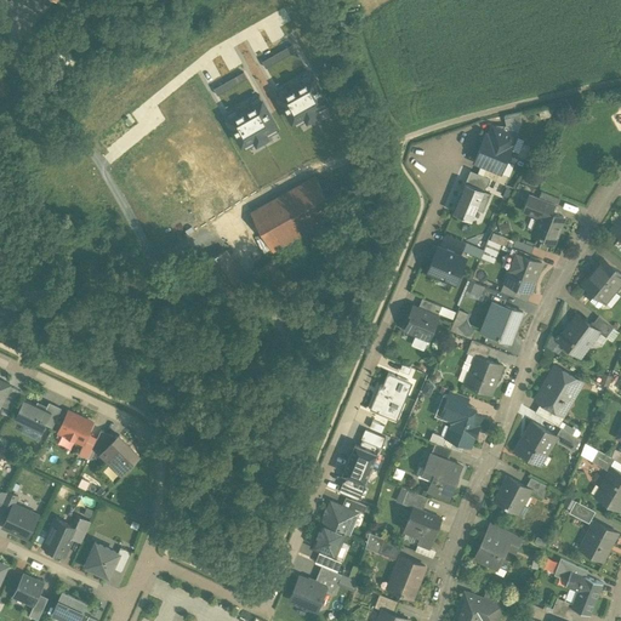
[(354,0),(340,0),(343,12),(353,10),(352,4),(355,3),(354,0)]
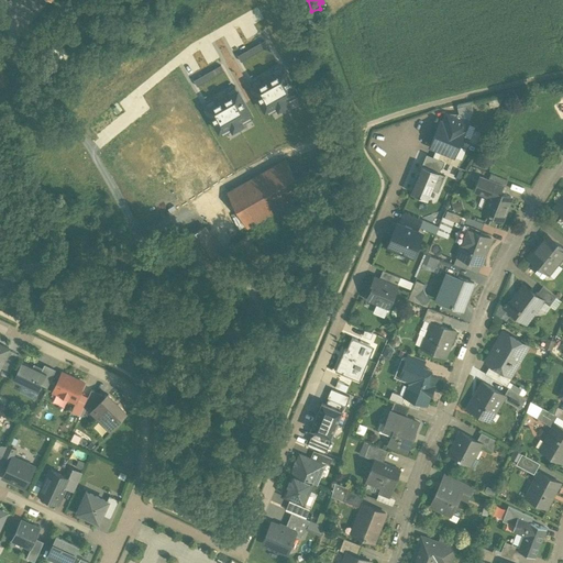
[(10,81),(0,66),(0,84),(1,87),(10,81)]
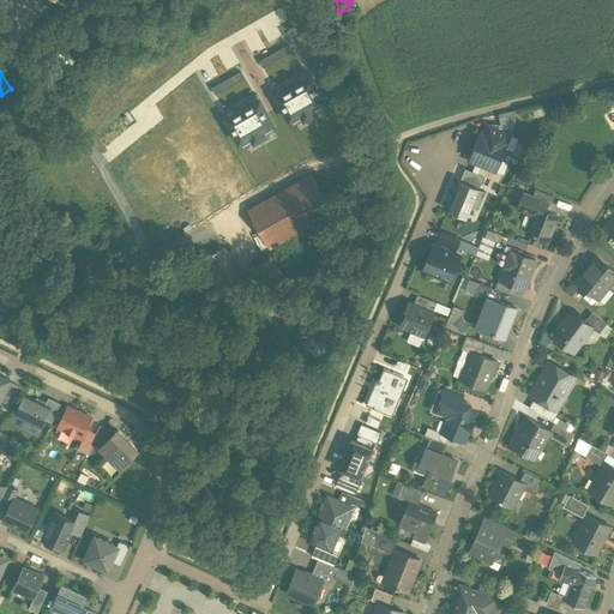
[(309,76),(294,84),(293,85),(309,115),(315,112),(312,107),(324,100),(309,76)]
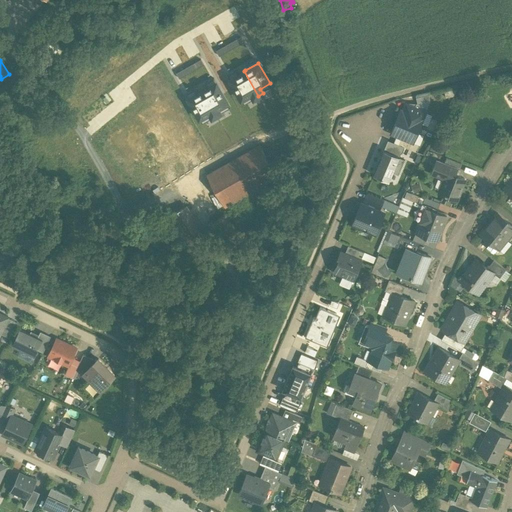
[(258,96),(244,71),(230,79),(241,99),(251,94),(254,98),(258,96)]
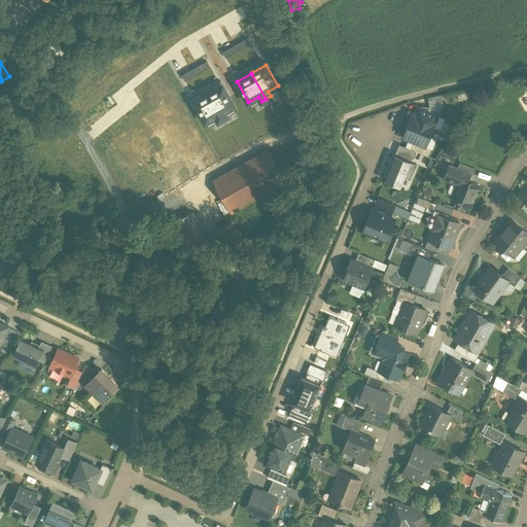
[(222,84),(208,93),(222,118),(227,115),(224,111),(235,105),(222,84)]
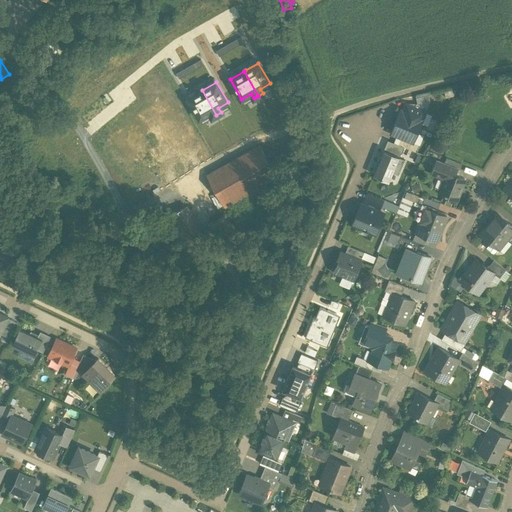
[(216,115),(202,90),(188,98),(200,118),(209,113),(212,117),(216,115)]
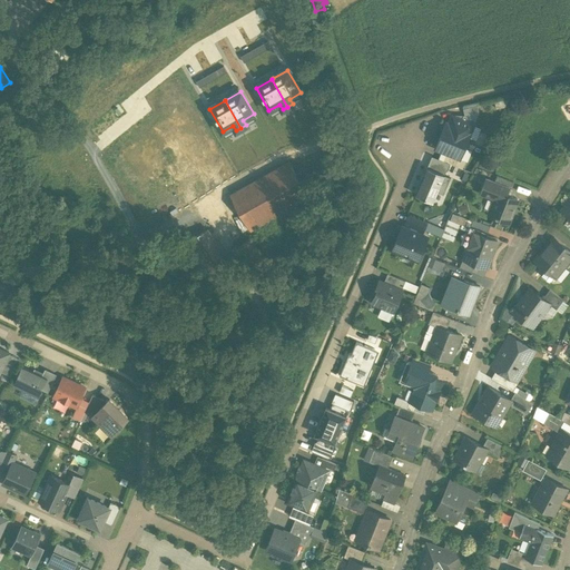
[(474,124),(452,115),(444,134),(467,143),(474,124)]
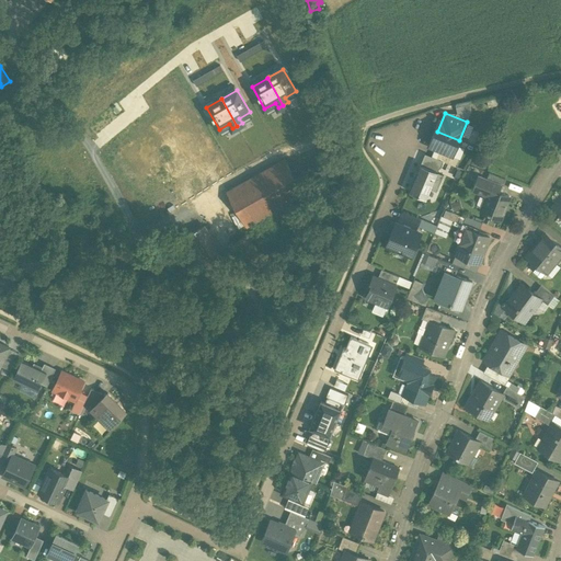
[(437,132),(435,130),(428,146),(453,156),(459,140),(437,132)]
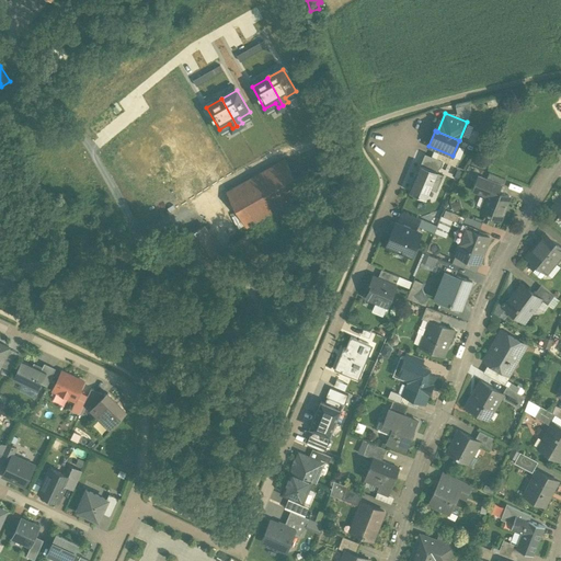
[(285,159),(227,191),(247,226),(305,194),(285,159)]
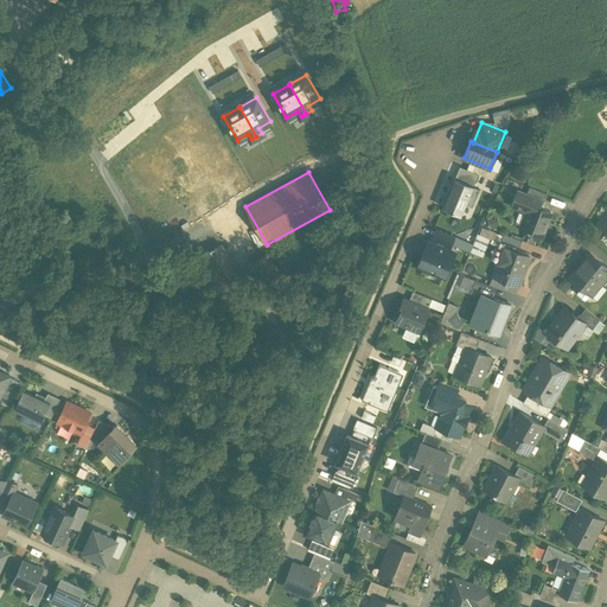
[(479,187),(455,177),(442,205),(466,216),(479,187)]
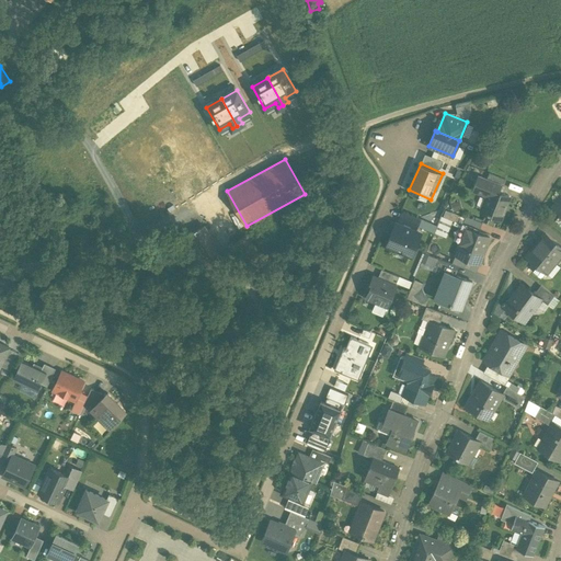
[(506,178),(490,171),(487,179),(502,184),(501,185),(503,186),(506,178)]
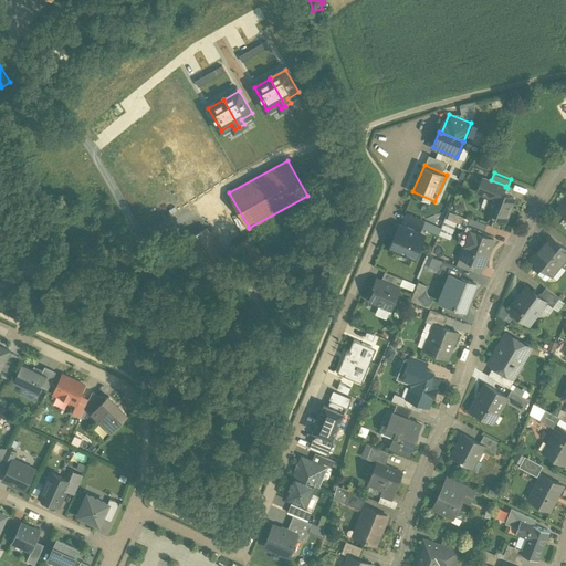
[(491,180),(483,177),(478,190),(493,196),(495,190),(503,192),(505,187),(506,186),(491,180)]
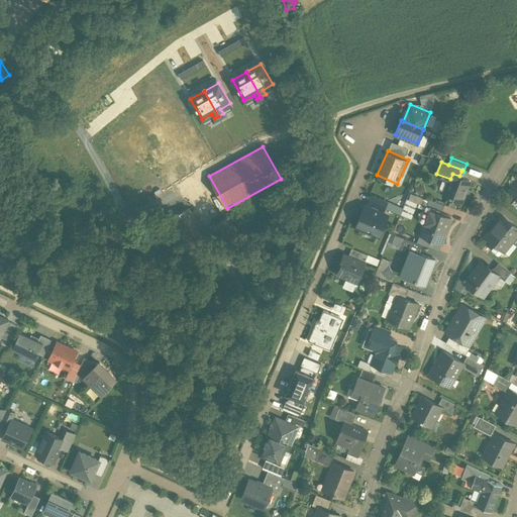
[(450,179),(444,194),(461,201),(470,180),(459,176),(452,174),(450,179)]
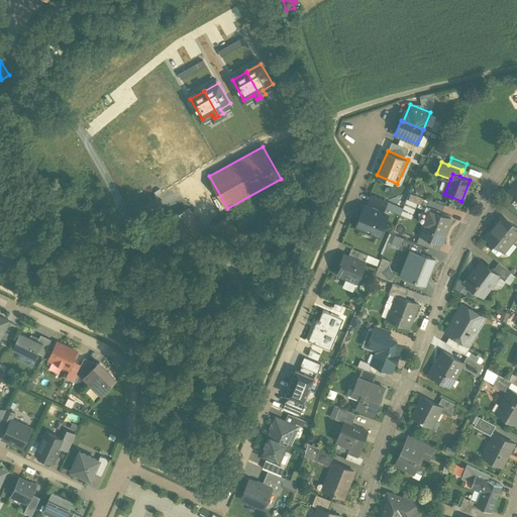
[(388,201),(372,194),(369,203),(384,209),(388,201)]
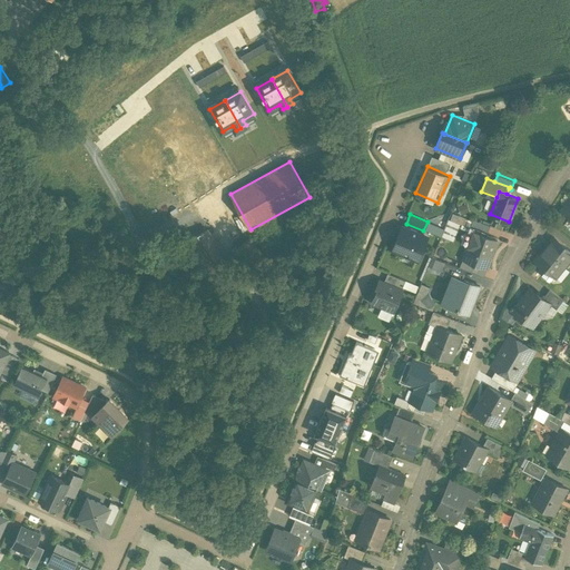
[(490,225),(474,218),(469,231),(474,232),(487,236),(490,225)]
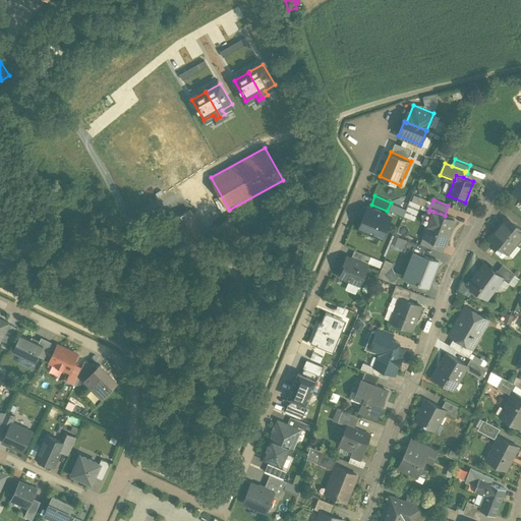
[(391,216),(368,207),(359,227),(382,237),(391,216)]
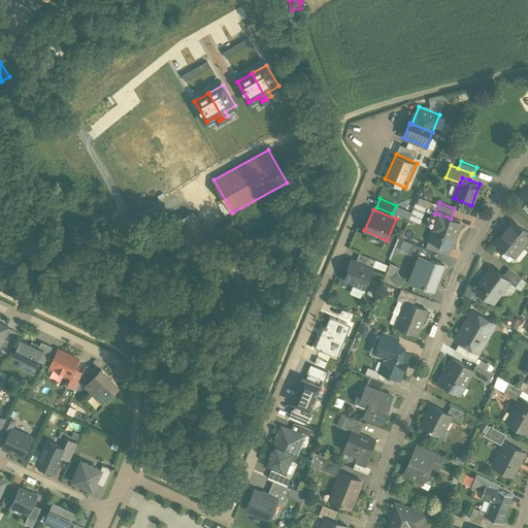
[(193,211),(175,223),(198,259),(216,248),(193,211)]
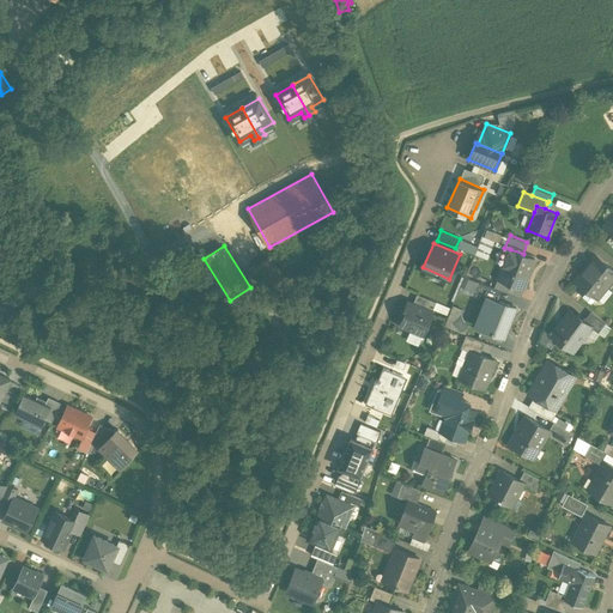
[(523,254),(510,249),(498,278),(525,287),(535,259),(523,254)]
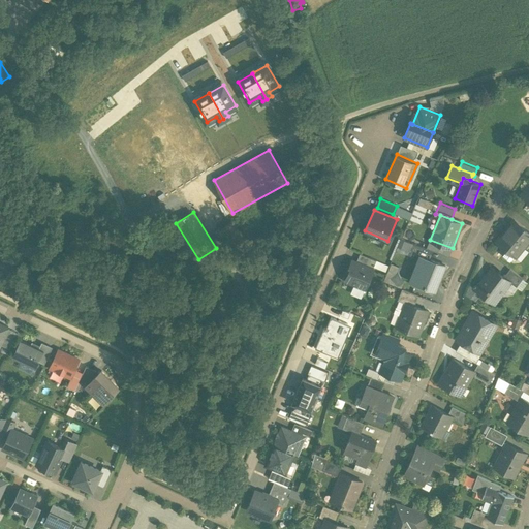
[(528,239),(528,230),(515,220),(497,242),(516,256),(528,239)]
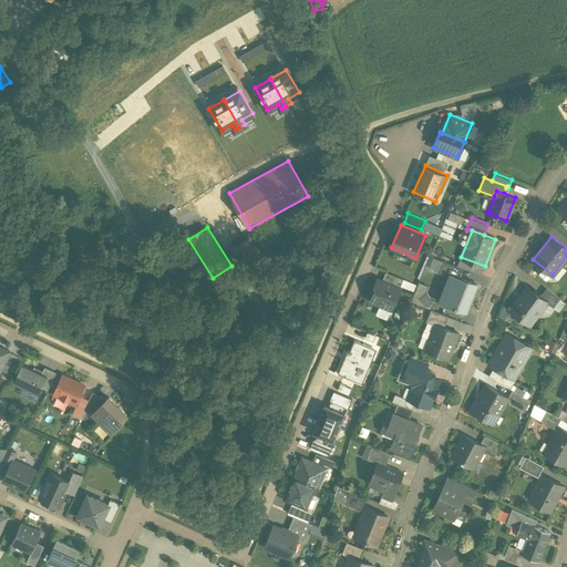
[(465,268),(445,260),(440,274),(455,279),(457,276),(461,277),(465,268)]
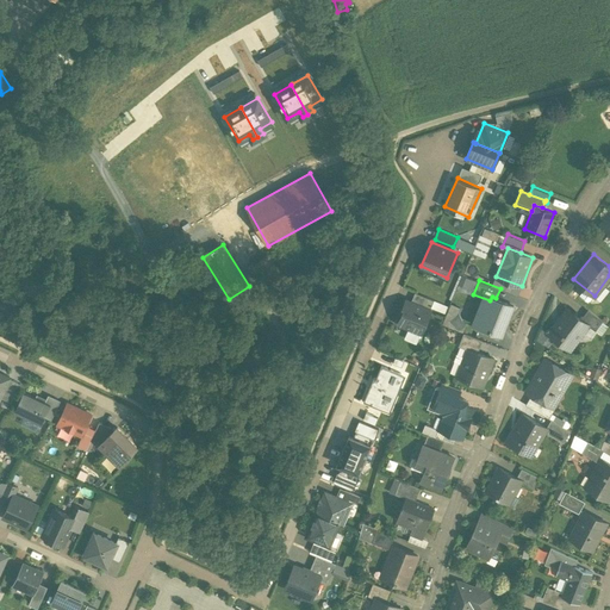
[(427,297),(416,292),(411,302),(422,306),(427,297)]
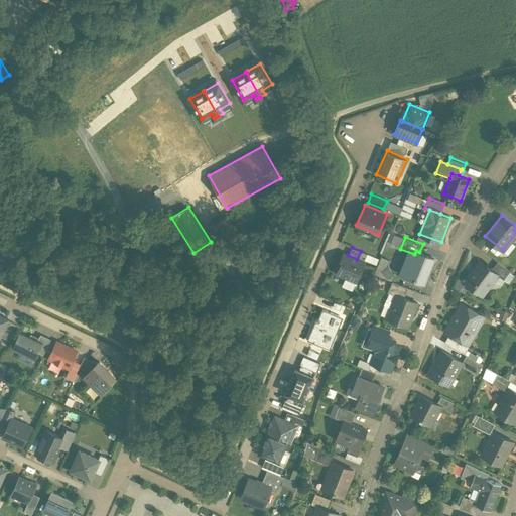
[(368,253),(361,251),(357,259),(364,262),(368,253)]
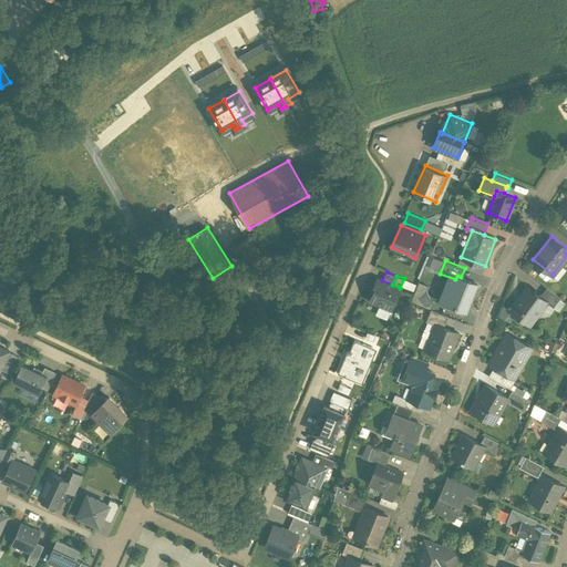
[(461,277),(457,276),(455,279),(445,303),(466,312),(477,284),(461,277)]
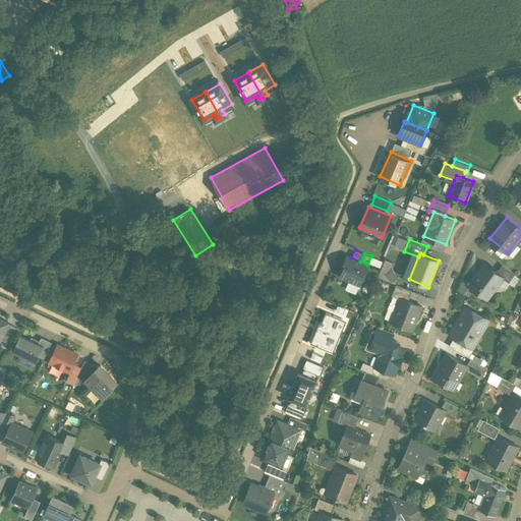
[(351,257),(347,255),(342,269),(344,269),(341,276),(360,284),(367,265),(360,262),(351,257)]
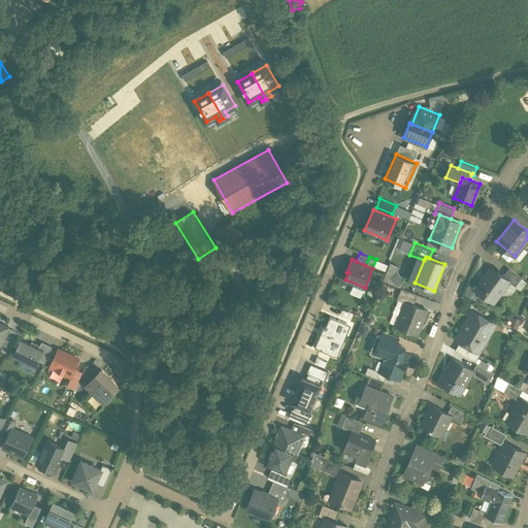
[(269,263),(260,271),(269,284),(279,274),(269,263)]
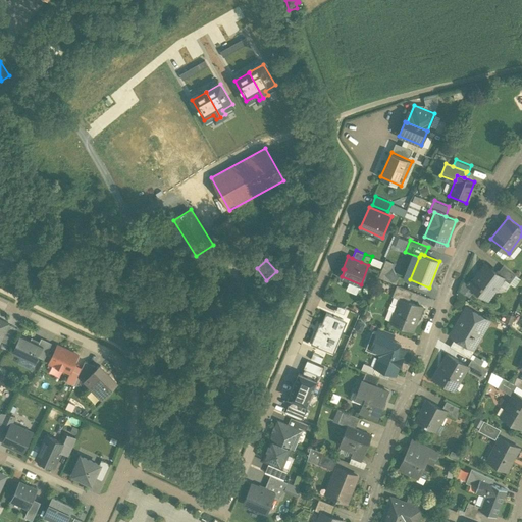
[(498,272),(485,264),(470,285),(488,299),(494,290),(493,290),(503,277),(504,277),(498,272)]
